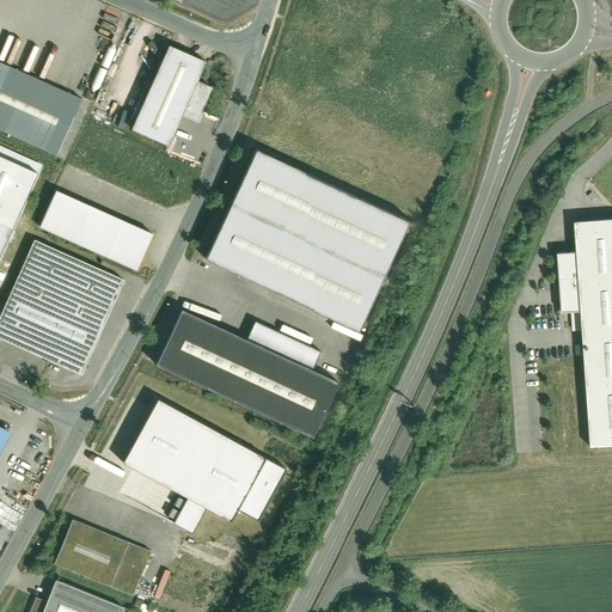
[(166,43),(129,127),(164,141),(176,112),(193,120),(208,84),(195,78),(203,60),(166,43)]
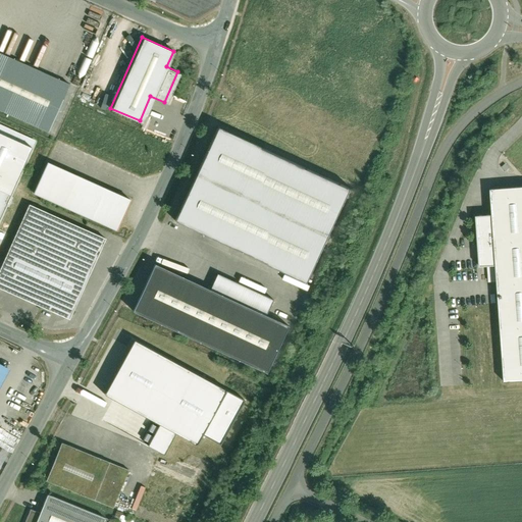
[(0,53),(0,111),(47,133),(68,85),(0,53)]
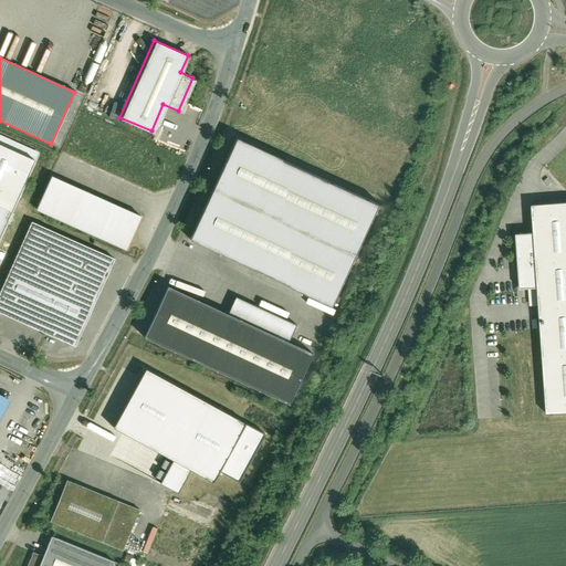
[(190,240),(335,305),(378,211),(233,145),(190,240)]
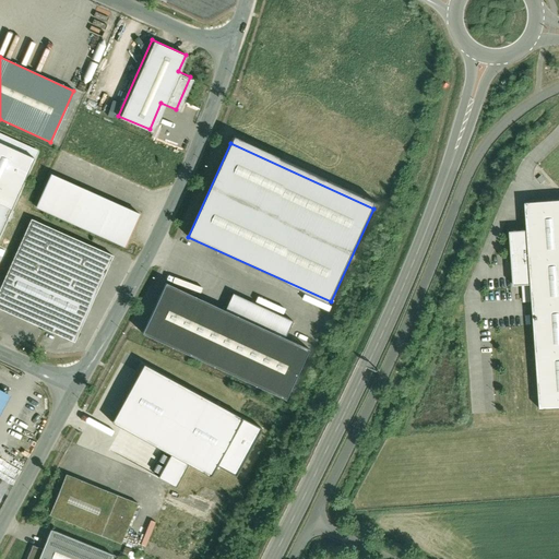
[(0,146),(0,207),(10,212),(33,162),(0,146)]
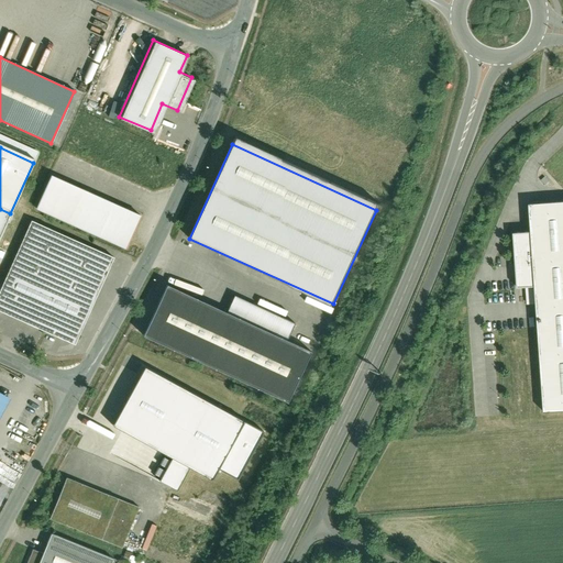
[(52,178),(36,212),(125,251),(140,218),(52,178)]
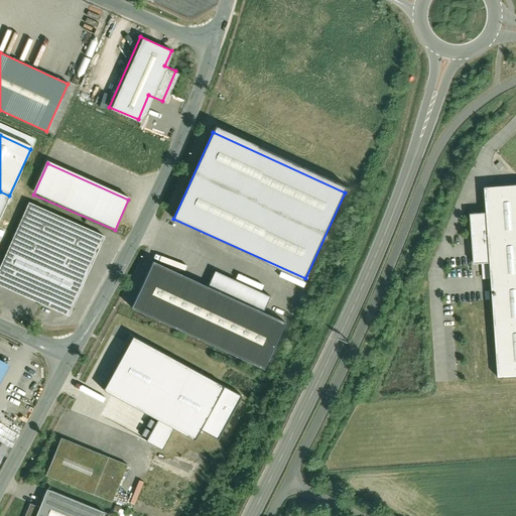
[(515,180),(483,183),(485,210),(469,211),(473,258),(487,257),(496,374),(515,372),(515,180)]
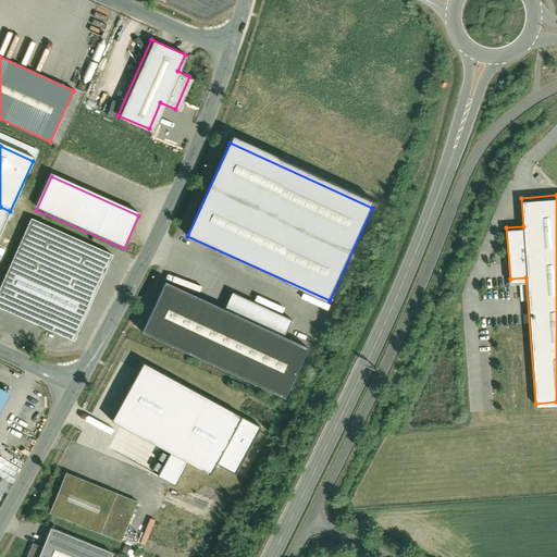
[(0,232),(10,211),(0,207),(0,232)]
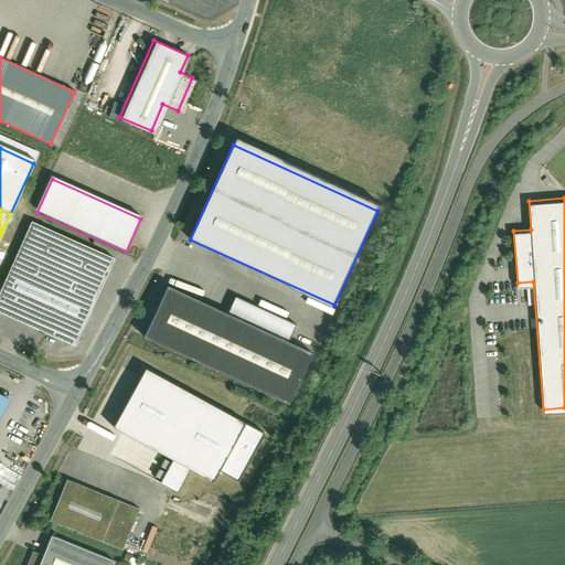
[(31,222),(0,290),(0,311),(75,344),(114,258),(31,222)]
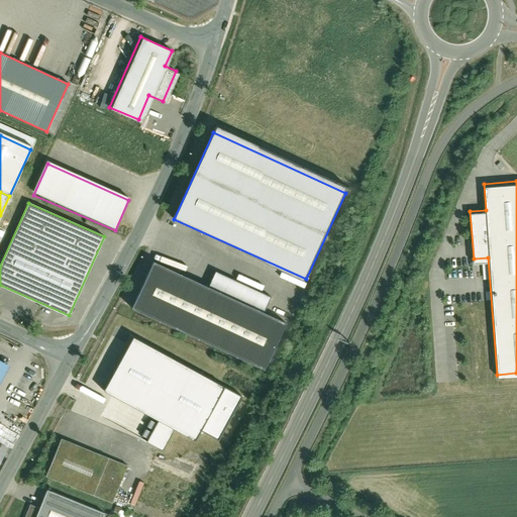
[(136,306),(267,368),(287,324),(157,263),(136,306)]
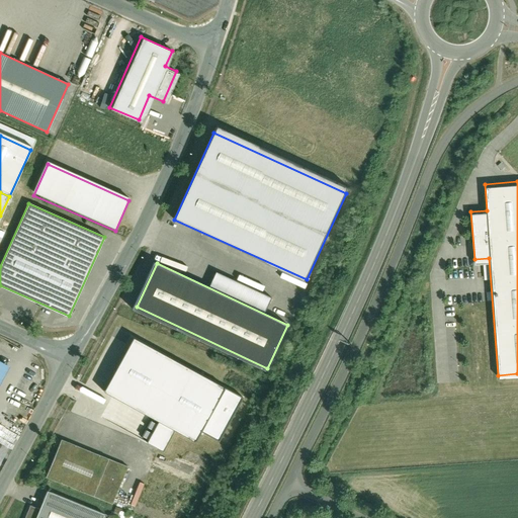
[(132,335),(101,389),(193,439),(198,429),(218,439),(242,396),(132,335)]
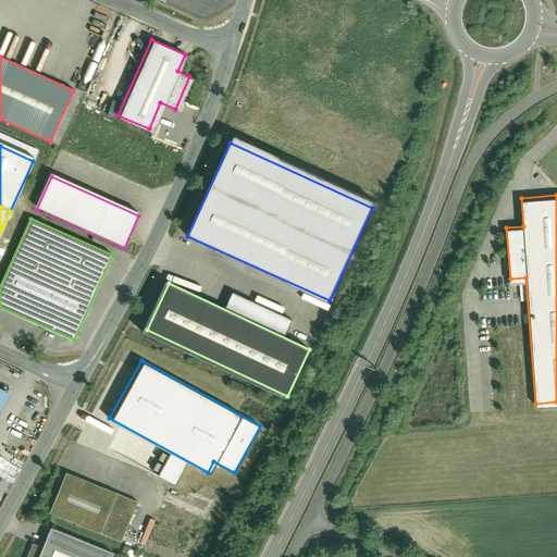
[(0,411),(9,394),(0,390),(0,411)]
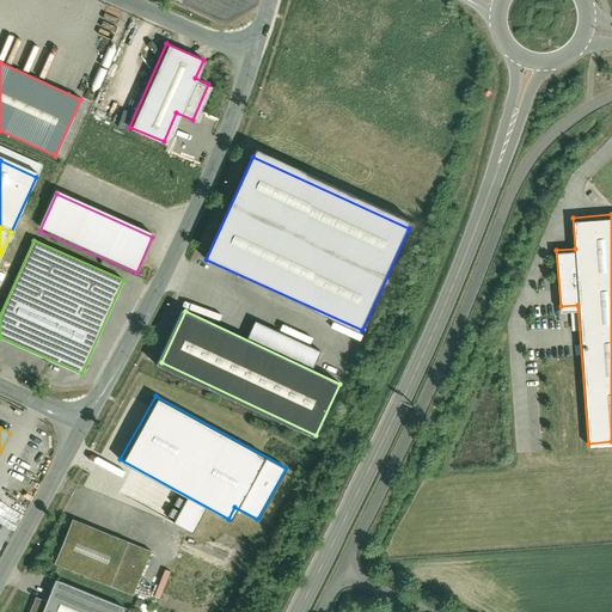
[(155,552),(77,521),(60,564),(139,597),(155,552)]
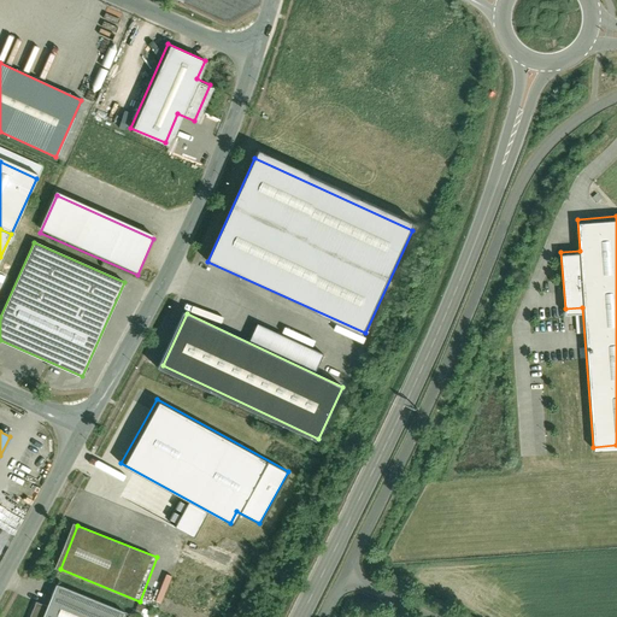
[(162,574),(156,601),(163,604),(169,576),(162,574)]
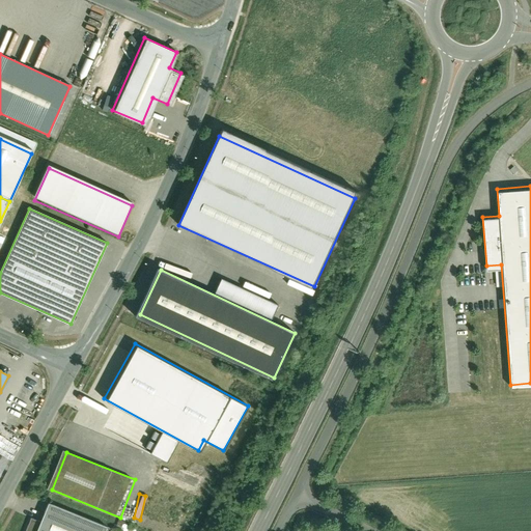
[(108,530),(109,528),(49,506),(43,524),(29,519),(24,530),(108,530)]
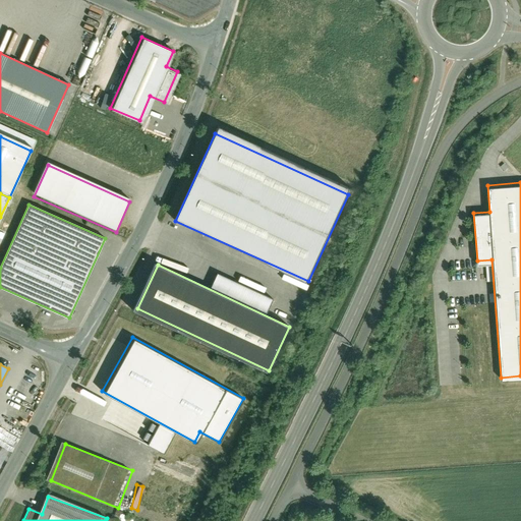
[(116,510),(113,518),(118,520),(131,520),(133,517),(116,510)]
